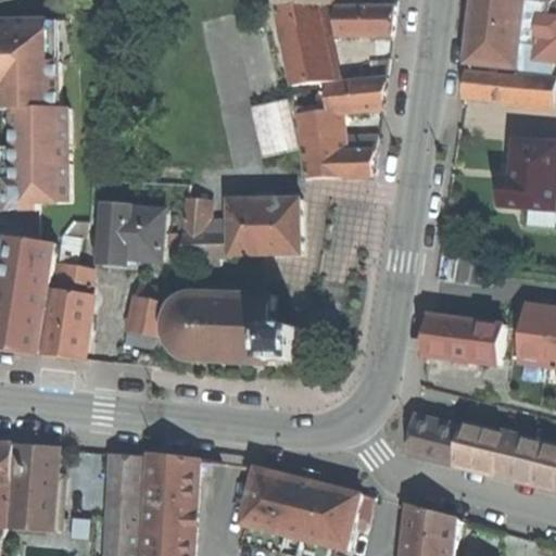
[(555,0),(479,0),(471,65),(539,72),(540,60),(555,61),(555,0)]
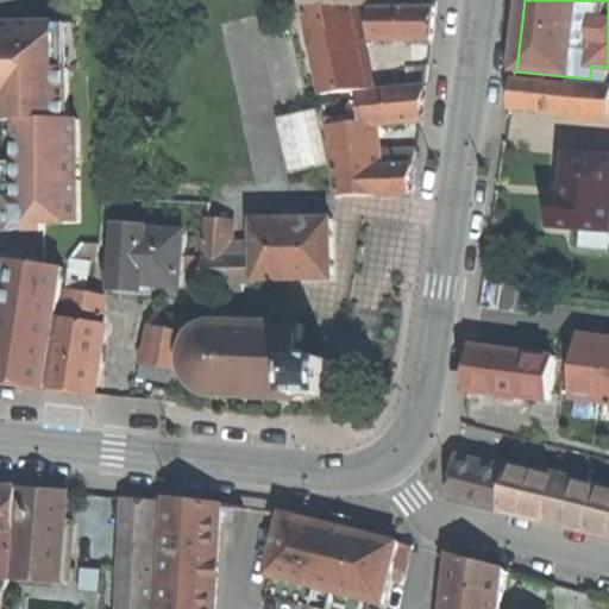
[(325,94),(372,90),(365,55),(356,7),(307,8),(325,94)]
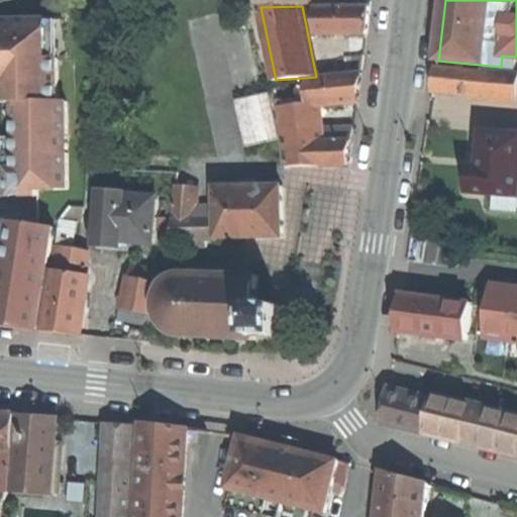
[(317,7),(317,33),(356,34),(368,34),(371,8),(317,7)]
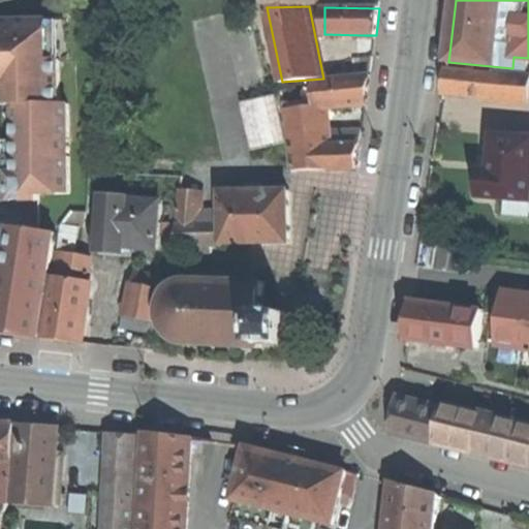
[(41,201),(41,195),(71,195),(72,194),(72,158),(69,158),(69,155),(71,154),(71,148),(69,145),(69,142),(71,142),(71,105),(62,105),(62,62),(52,62),(52,23),(1,23),(1,33),(0,33),(0,82),(2,83),(2,92),(20,92),(20,123),(18,123),(18,148),(18,174),(12,174),(12,193),(17,197),(21,201),(41,201)]
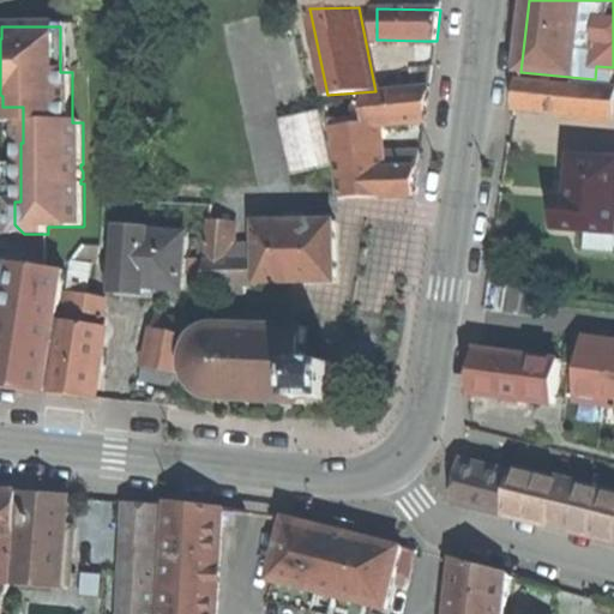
[(613,116),(613,86),(577,84),(576,88),(519,83),(516,109),(573,113),(613,116)]
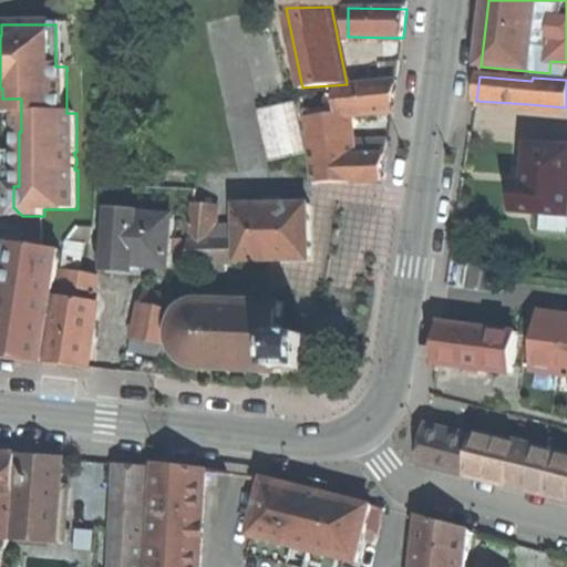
[(310,117),(316,183),(383,181),(390,141),(350,141),(343,117),(384,113),(393,113),(399,81),(338,86),(341,116),(310,117)]
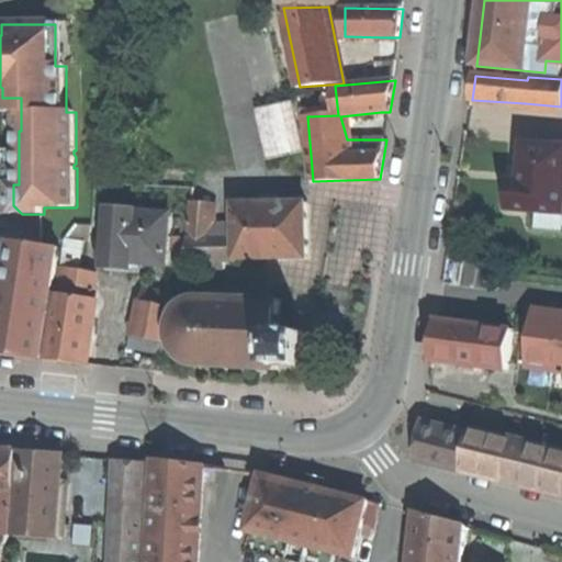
[(267,156),(303,149),(293,100),(257,107),(267,156)]
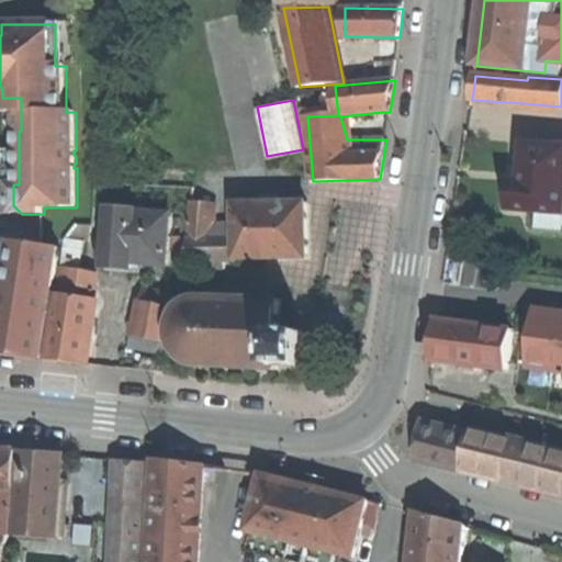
[(513,210),(561,212),(561,145),(527,144),(524,182),(516,181),(515,190),(513,210)]
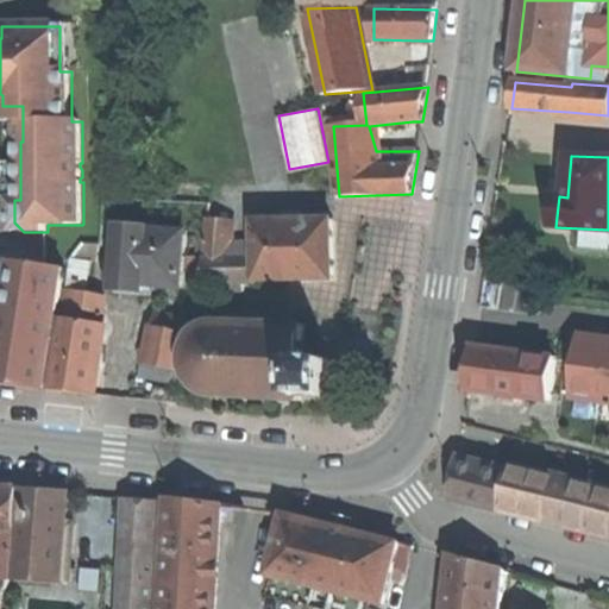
[(334,220),(257,221),(257,257),(228,257),(232,220),(208,218),(206,257),(203,282),(225,282),(225,293),(245,292),(246,281),(290,281),(336,280),(336,246),(334,220)]
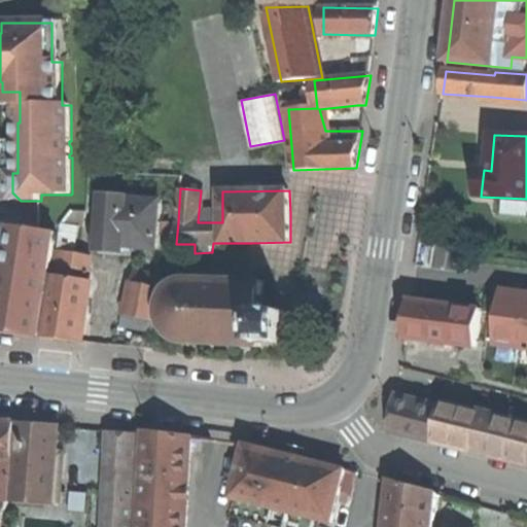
[(124,248),(155,251),(160,206),(105,200),(99,251),(113,252),(123,253),(124,248)]
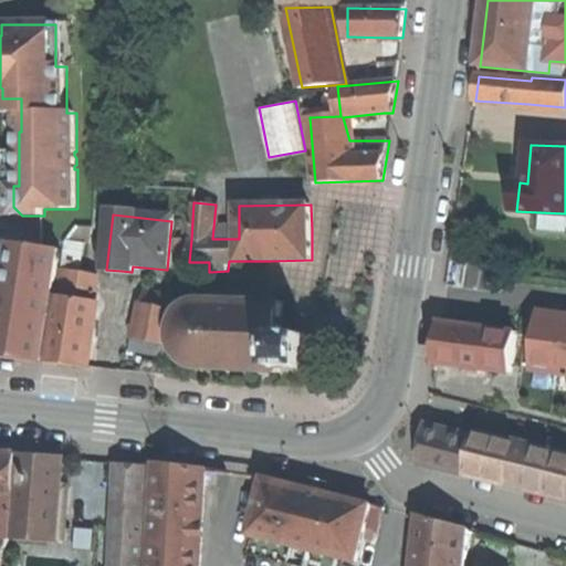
[(61,294),(51,362),(87,366),(96,313),(101,276),(81,273),(85,243),(70,241),(65,253),(62,270),(66,271),(61,294)]
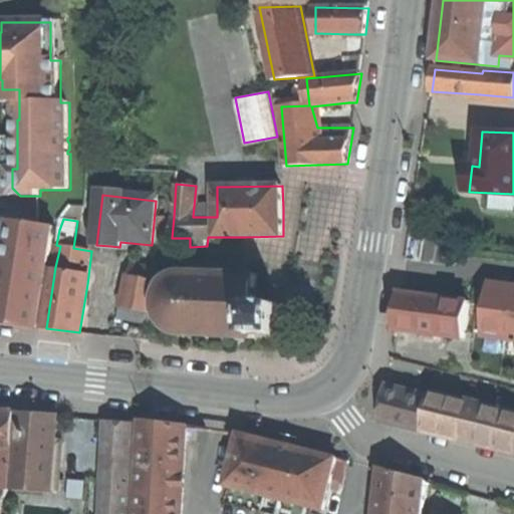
[(0,323),(41,328),(56,227),(12,220),(2,285),(0,298),(0,323)]
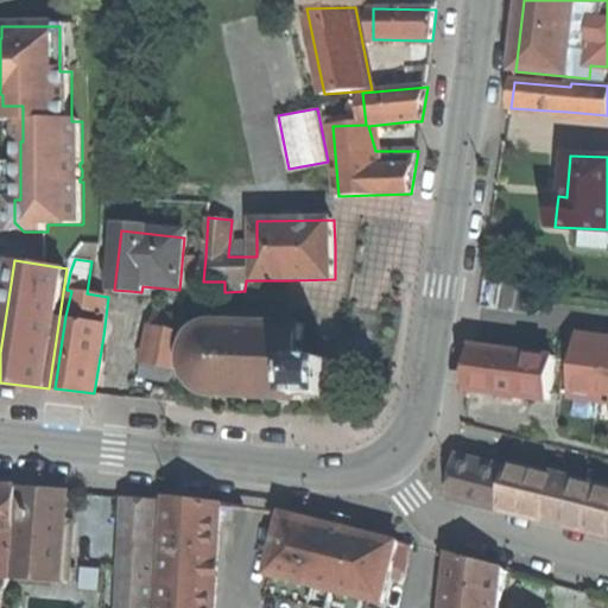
[(304,397),(335,397),(336,361),(305,358),(306,323),(230,316),(222,316),(214,318),(206,322),(198,328),(194,335),(190,341),(187,350),(187,359),(189,369),(191,378),(197,385),(204,391),(214,396),(223,398),(304,400),(304,397)]
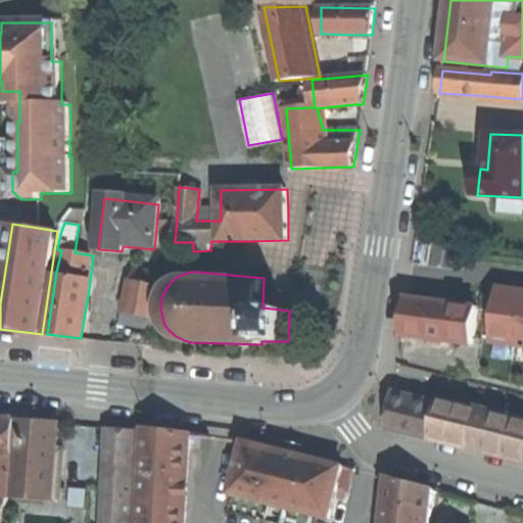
[(131,314),(123,313),(116,342),(149,346),(162,277),(139,274),(131,314)]
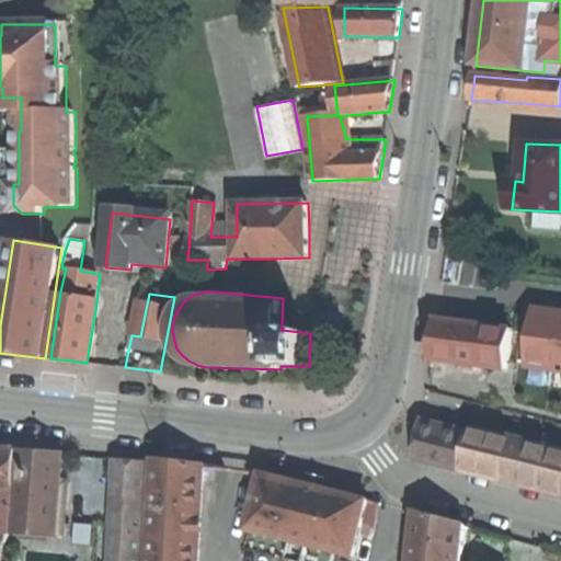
[(560,366),(560,310),(517,308),(515,330),(438,320),(434,352),(433,361),(510,370),(510,363),(560,366)]
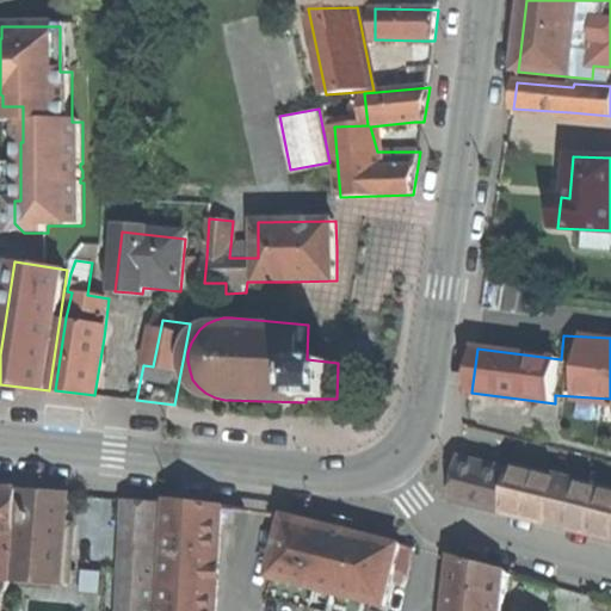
[(610,501),(461,458),(460,467),(455,500),(610,538),(610,501)]
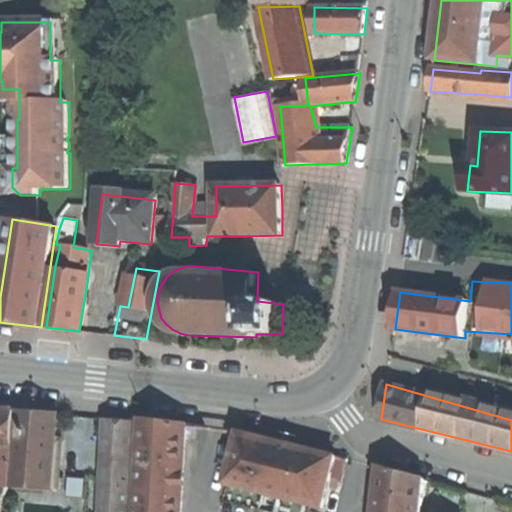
[(0,511),(6,511),(10,488),(10,487),(16,411),(0,409),(0,511)]
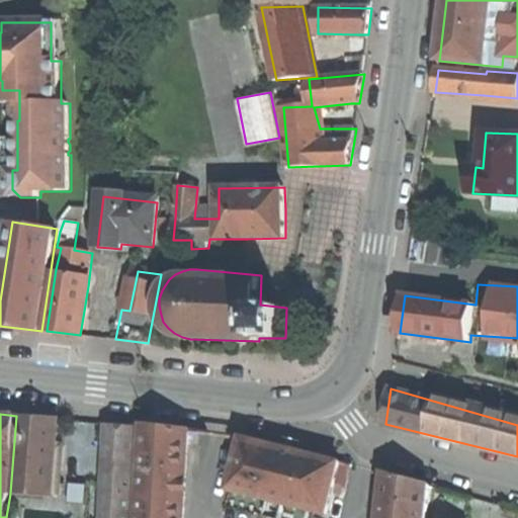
[(18,479),(56,482),(59,433),(61,419),(22,416),(18,479)]
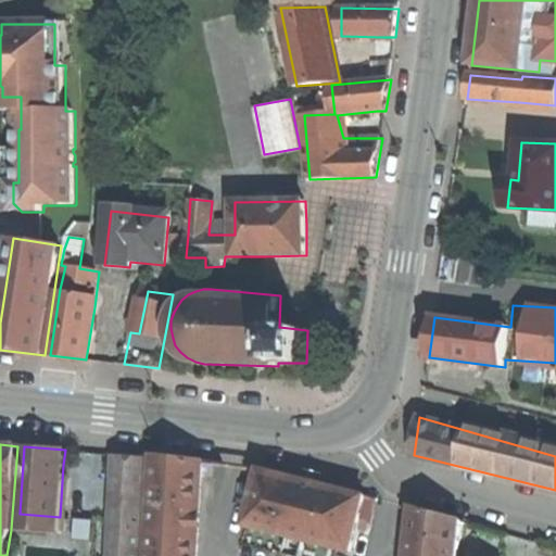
[(143,555),(149,458),(122,456),(116,555),(143,555)]
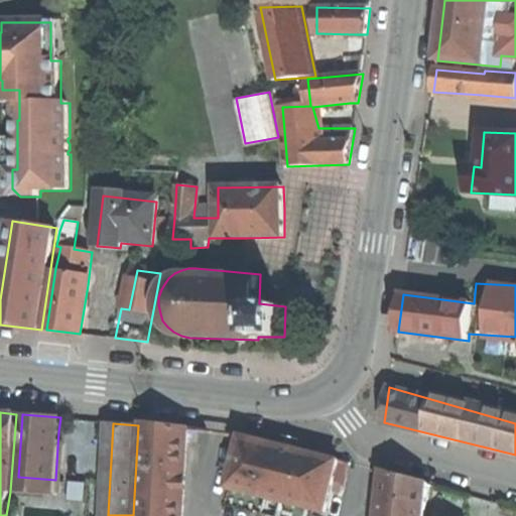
[(139,515),(182,515),(183,514),(187,455),(189,429),(167,426),(145,424),(139,515)]
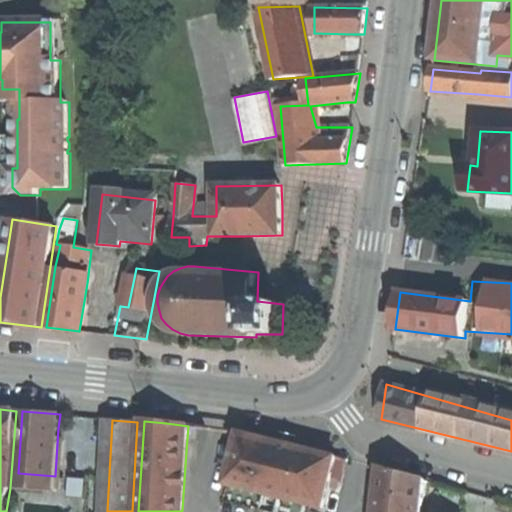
[(241,432),(227,484),(268,494),(264,511),(265,511),(278,511),(282,498),(324,508),(338,457),(297,446),(241,432)]
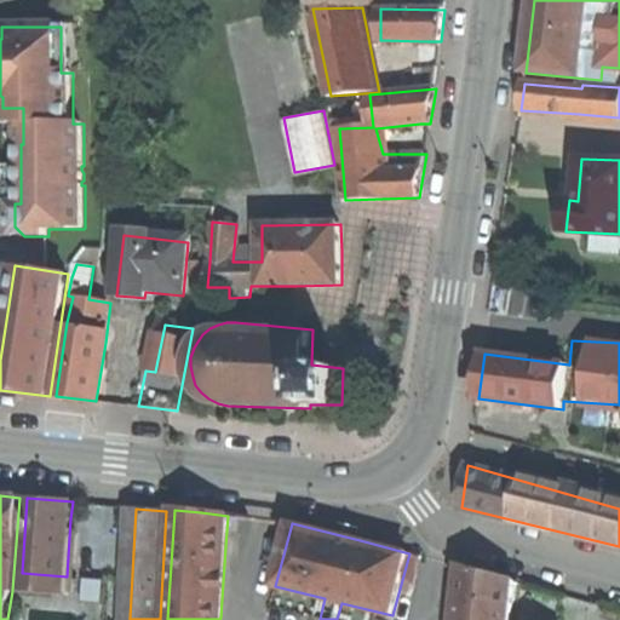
[(510,619),(515,581),(491,575),(463,567),(458,619),(510,619)]
